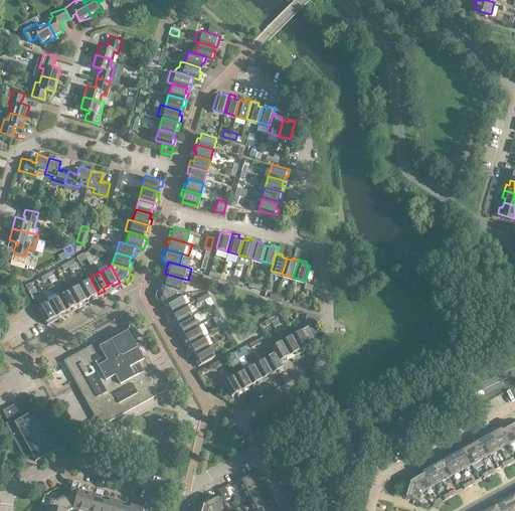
[(183,279),(165,274),(163,279),(162,285),(180,290),(183,279)]
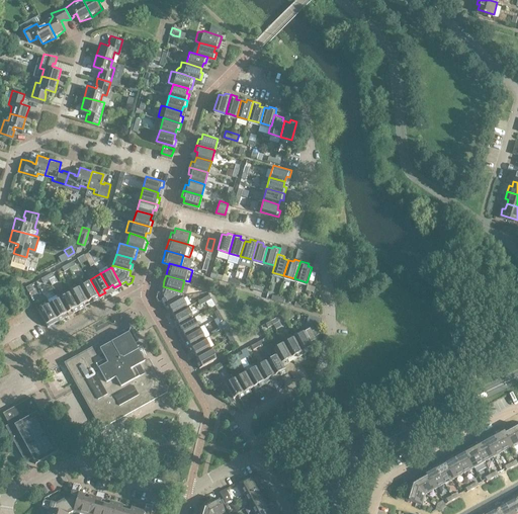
[(99,295),(90,279),(80,284),(87,298),(92,296),(93,298),(99,295)]
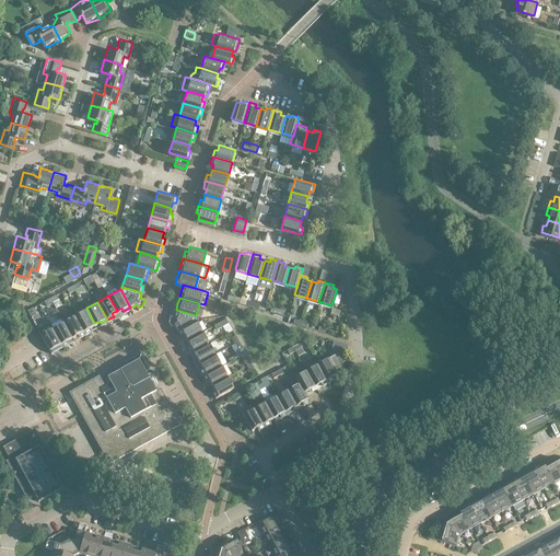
[(94,323),(86,308),(76,314),(85,332),(91,328),(90,326),(94,323)]
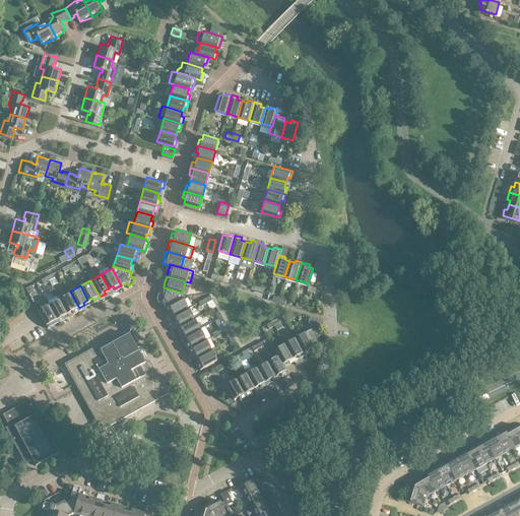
[(182,293),(164,287),(161,293),(157,292),(156,297),(158,301),(161,299),(166,305),(182,296),(182,293)]
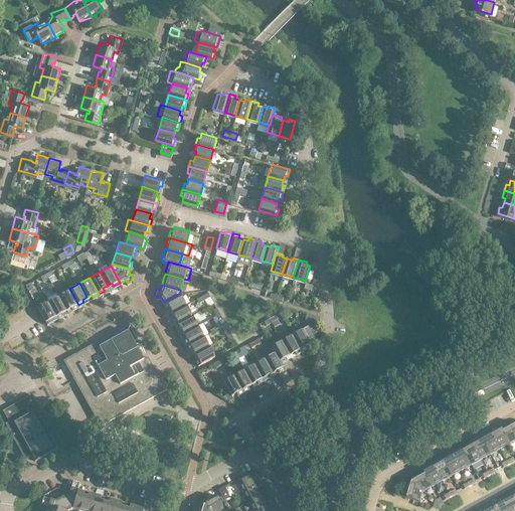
[(78,305),(69,289),(59,295),(58,295),(68,311),(78,305)]
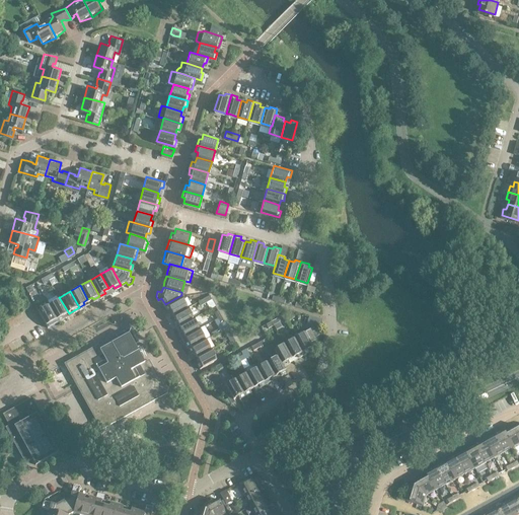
[(57,292),(47,298),(49,302),(58,319),(69,313),(59,297),(60,297),(57,292)]
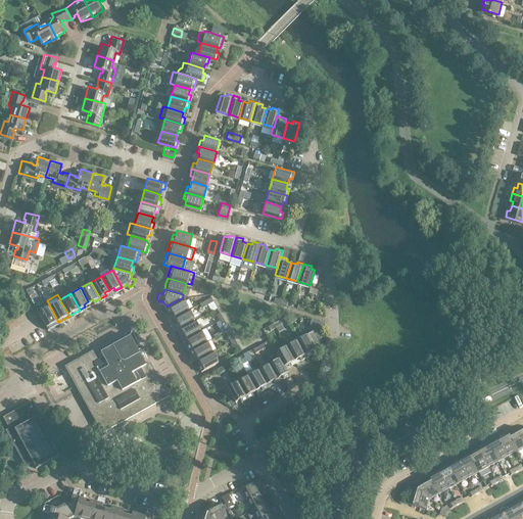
[(189,308),(183,297),(167,307),(170,313),(172,311),(175,316),(189,308)]
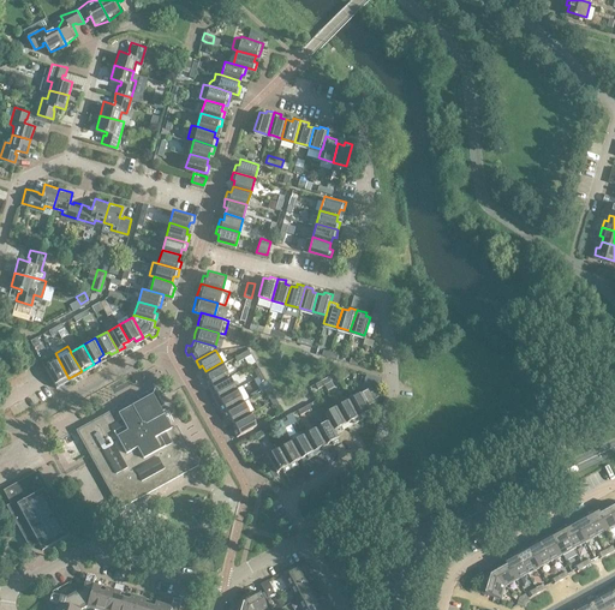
[(54,353),(42,359),(57,384),(69,378),(58,358),(55,353),(54,353)]
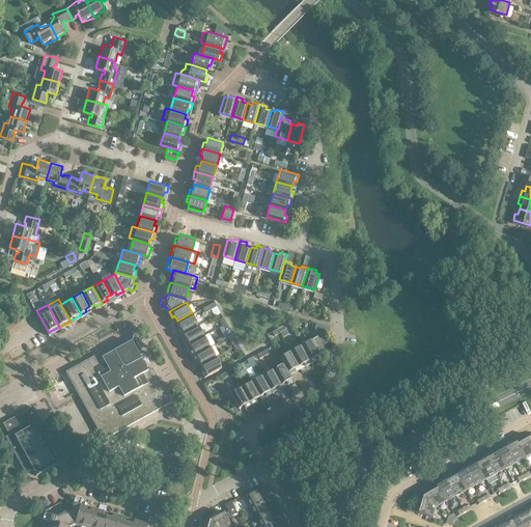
[(197,323),(192,312),(177,321),(179,326),(177,327),(180,332),(197,323)]
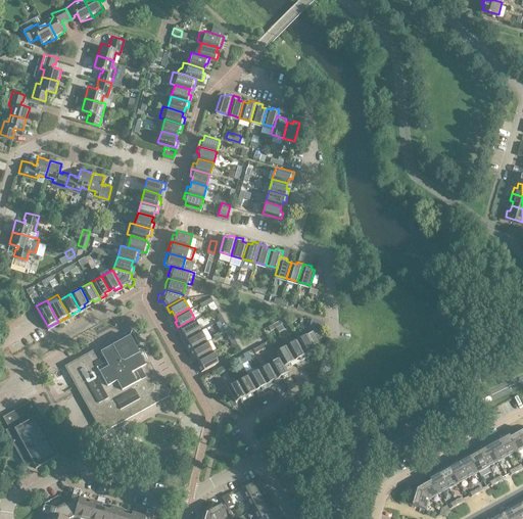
[(323,319),(312,316),(310,323),(316,324),(315,328),(297,338),(306,355),(317,348),(314,343),(321,339),(323,326),(321,325),(323,319)]
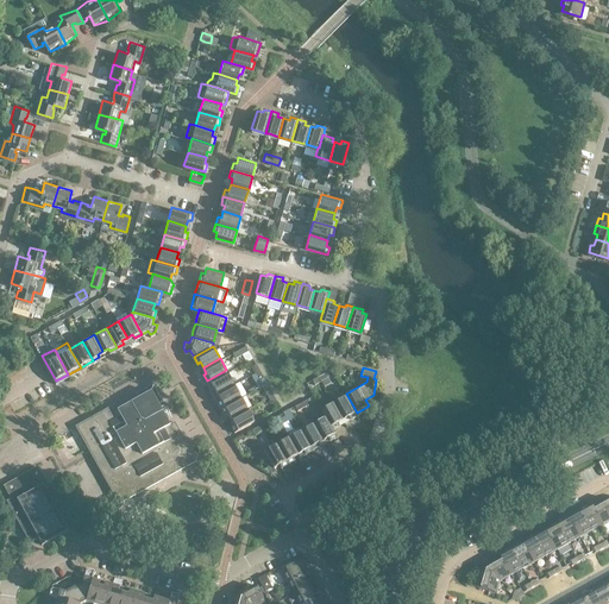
[(233,383),(226,370),(207,381),(211,388),(214,387),(217,391),(233,383)]
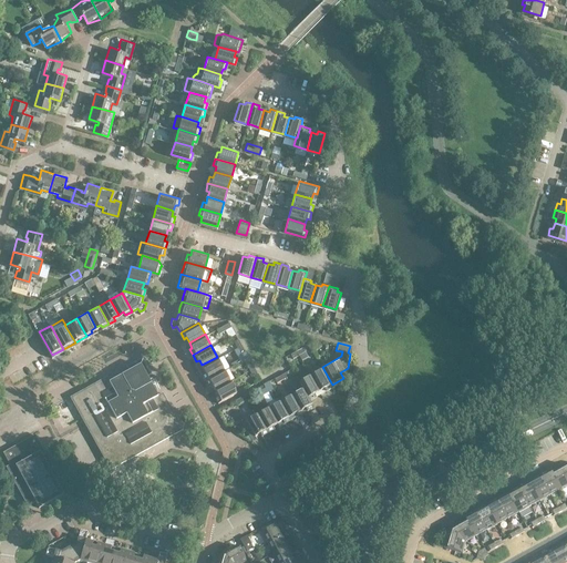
[(70,395),(75,403),(111,467),(156,441),(183,427),(163,390),(157,392),(153,382),(154,381),(154,380),(157,387),(160,386),(155,377),(153,378),(152,377),(150,378),(147,372),(152,370),(143,355),(126,364),(130,368),(110,379),(106,374),(70,395)]
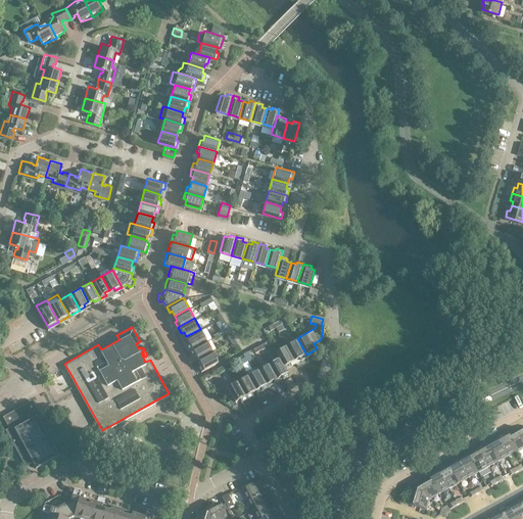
[(206,339),(200,329),(186,336),(189,341),(186,342),(189,348),(206,339)]
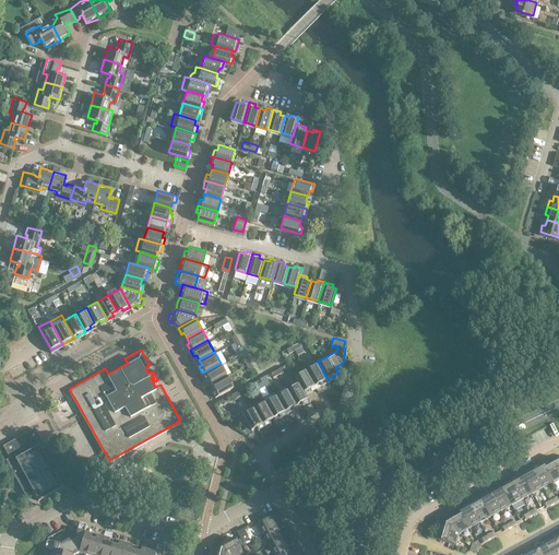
[(328,379),(318,362),(307,367),(314,384),(320,380),(321,384),(328,379)]
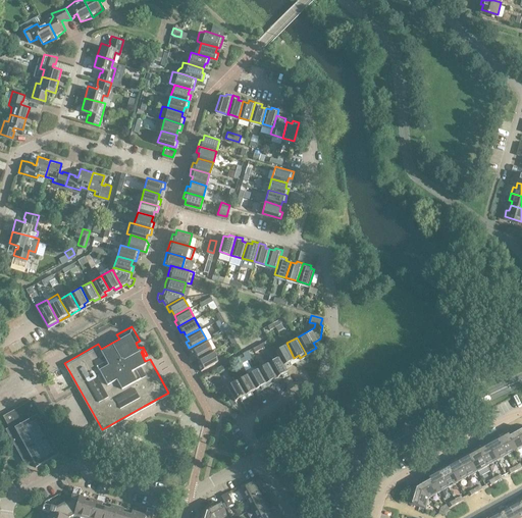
[(212,349),(206,339),(189,348),(193,354),(195,352),(197,357),(212,349)]
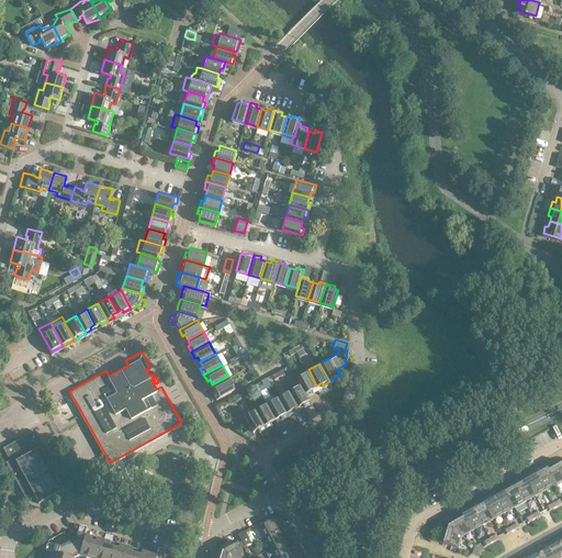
[(316,386),(308,369),(307,370),(296,376),(300,383),(301,383),(306,394),(307,393),(313,390),(312,388),(316,386)]
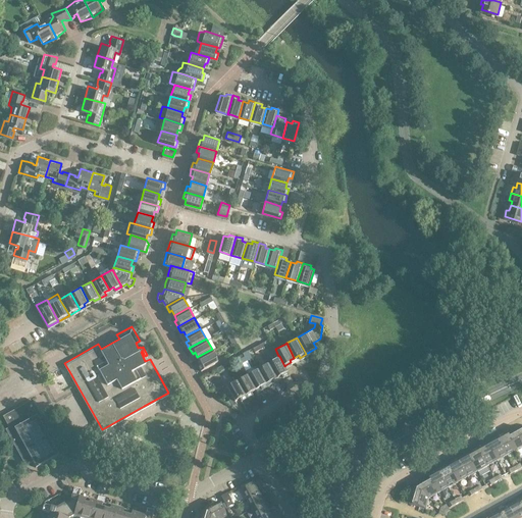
[(217,359),(212,349),(197,357),(200,361),(198,363),(201,368),(217,359)]
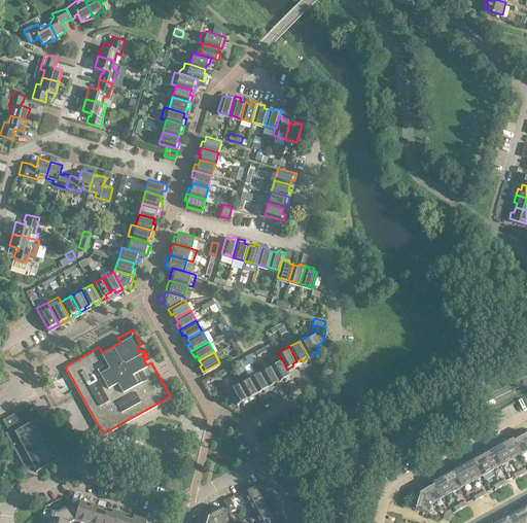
[(282,359),(281,359),(271,364),(279,380),(284,377),(285,380),(291,376),(288,369),(287,370),(282,359)]
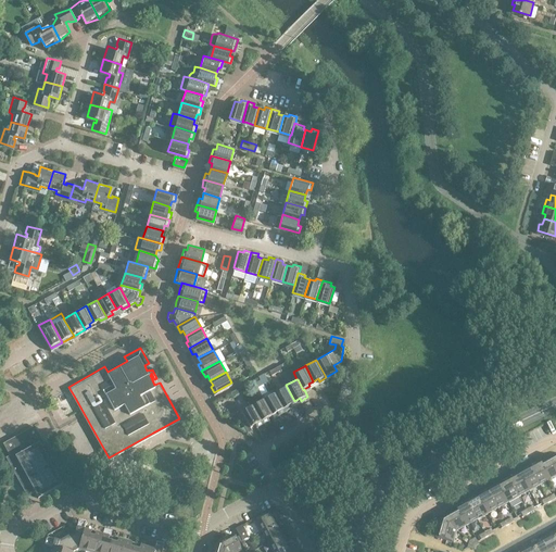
[(294,401),(286,385),(275,391),(285,410),(291,406),(290,403),(294,401)]
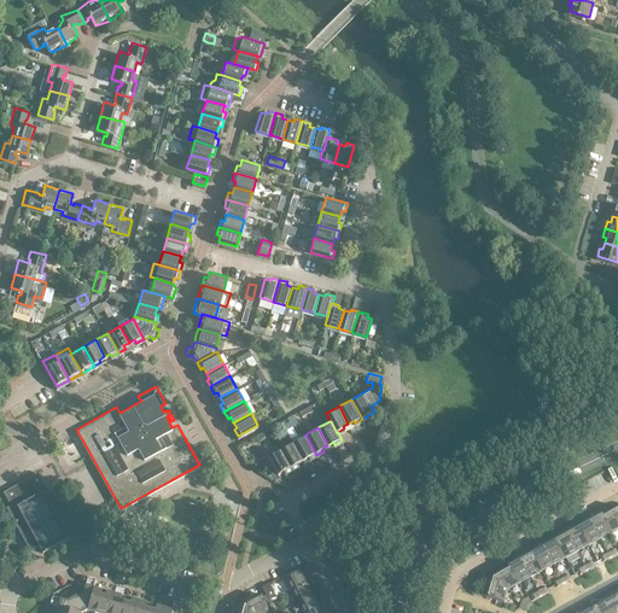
[(316,455),(305,435),(293,442),(302,459),(308,455),(310,459),(316,455)]
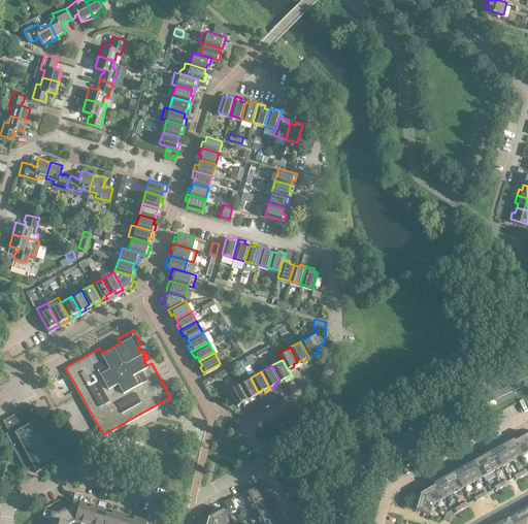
[(258,392),(251,378),(240,383),(250,400),(256,397),(254,394),(258,392)]
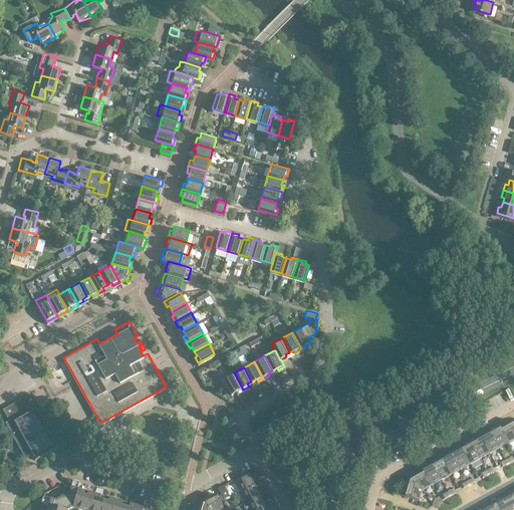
[(243,390),(234,372),(223,378),(231,393),(236,391),(237,393),(243,390)]
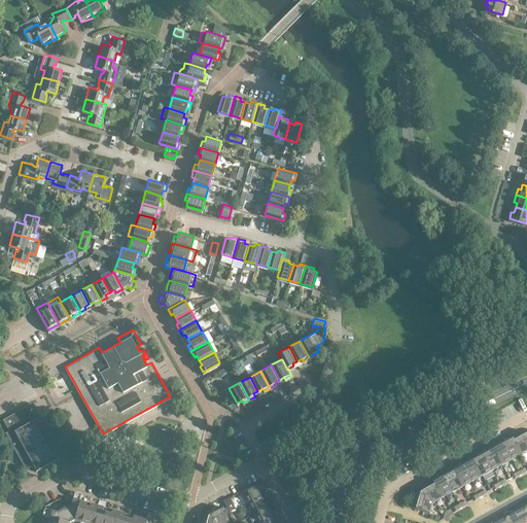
[(42,418),(33,402),(32,402),(3,418),(9,429),(5,430),(26,466),(33,462),(36,468),(59,456),(53,446),(39,421),(39,420),(42,418)]
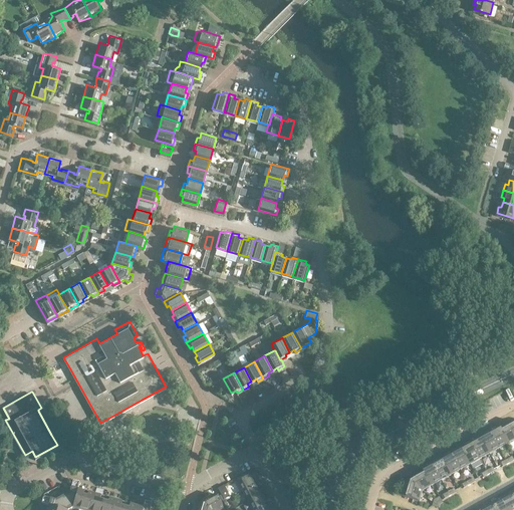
[(513,436),(513,417),(502,424),(510,439),(513,436)]
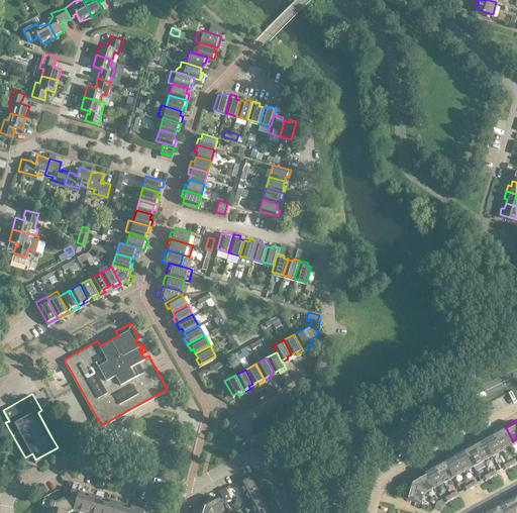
[(503,423),(499,425),(493,429),(502,446),(513,441),(505,426),(503,423)]
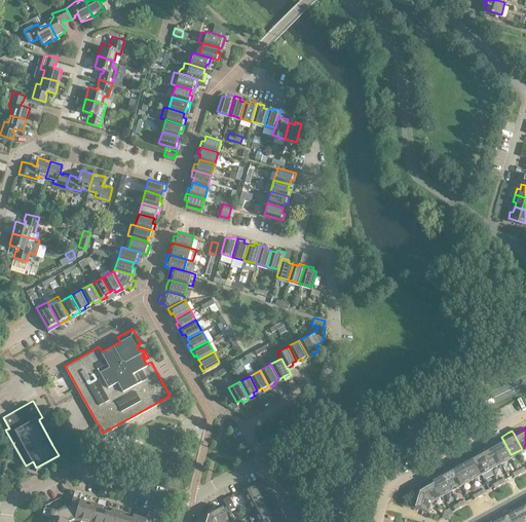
[(511,454),(501,437),(491,442),(501,460),(511,454)]
